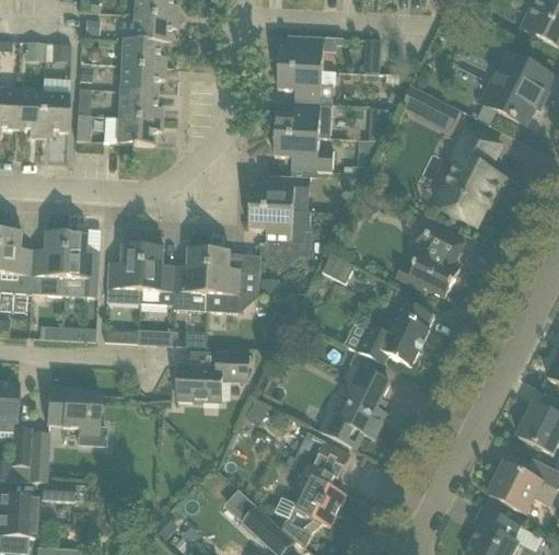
[(132,0),(132,14),(177,16),(177,4),(171,4),(171,0),(132,0)]
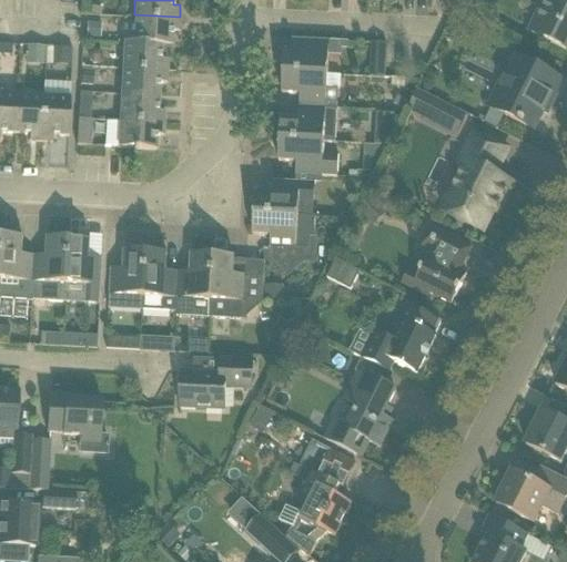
[(544,0),(529,30),(566,47),(566,0),(544,0)]
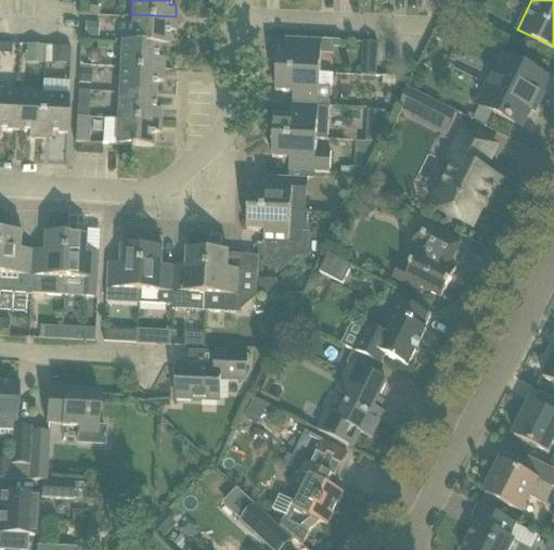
[(131,14),(129,38),(157,40),(167,41),(168,27),(175,28),(176,16),(131,14)]
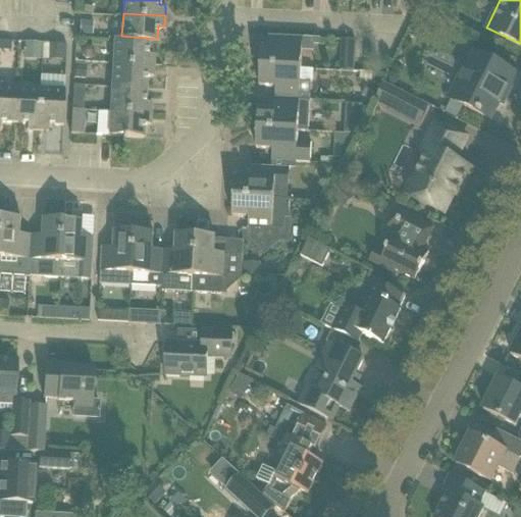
[(80,17),(79,31),(89,31),(90,17),(80,17)]
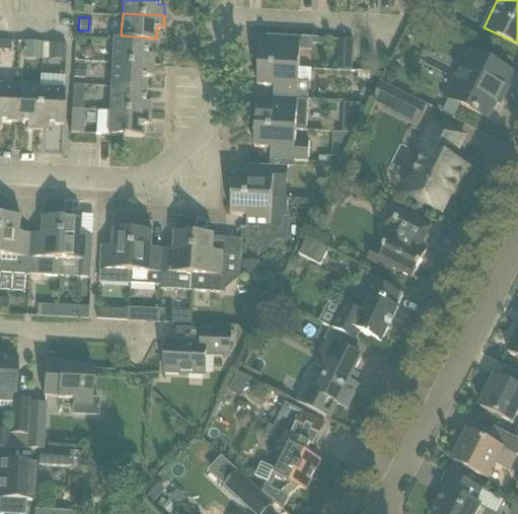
[(259,45),(257,64),(299,66),(301,34),(266,32),(266,45),(259,45)]
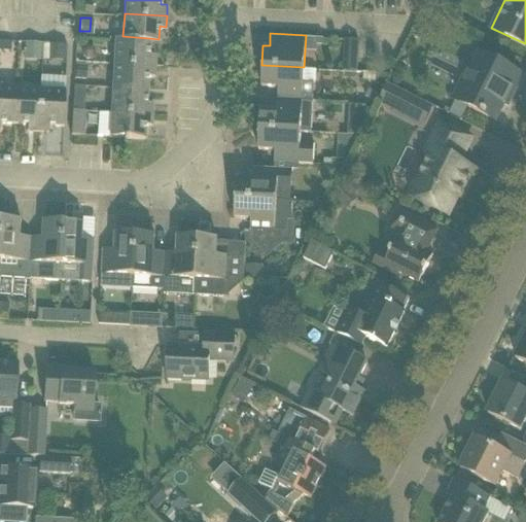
[(115,36),(113,61),(154,63),(155,51),(149,50),(149,38),(123,36),(115,36)]
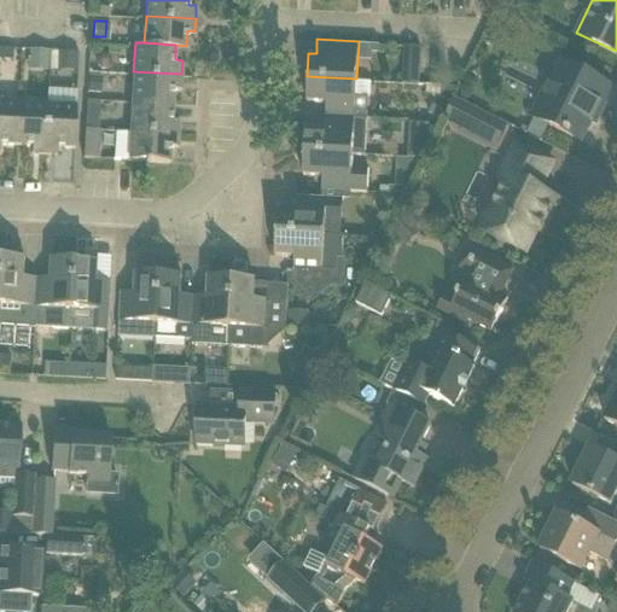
[(0,54),(11,56),(11,45),(0,44),(0,54)]
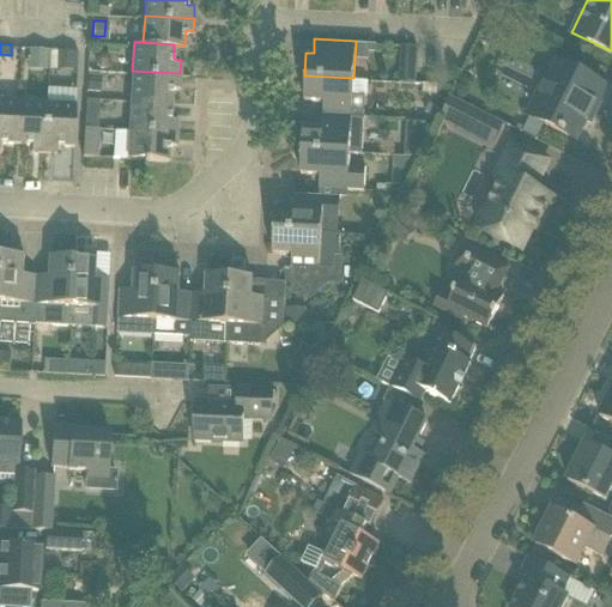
[(26,46),(25,66),(44,66),(46,47),(26,46)]
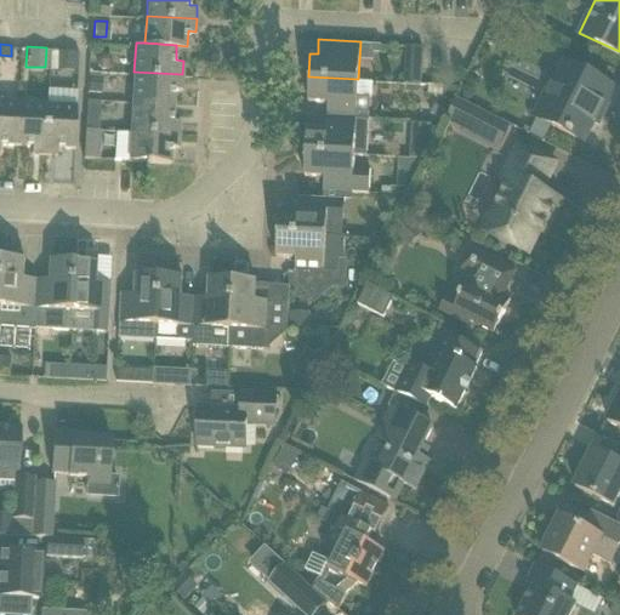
[(58,47),(57,66),(78,66),(79,51),(79,49),(74,49),(58,47)]
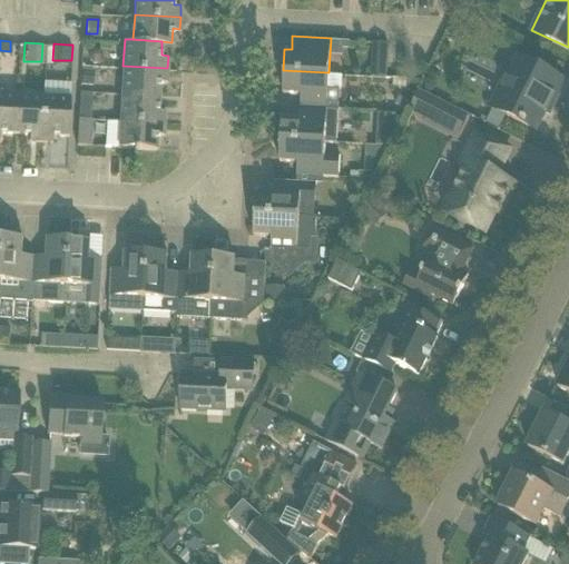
[(96,58),(100,55),(100,50),(97,47),(92,47),(89,50),(89,55),(91,58),(96,58)]
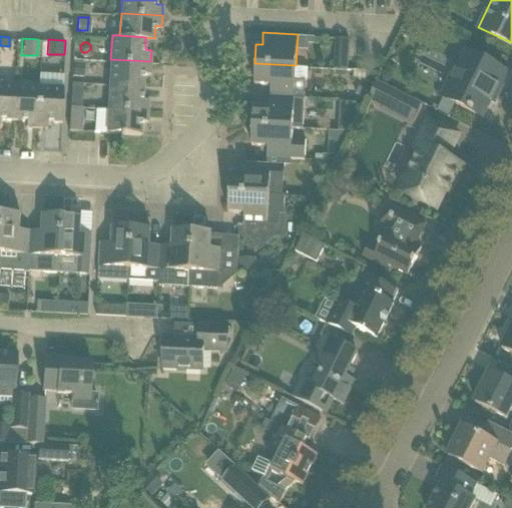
[(507,70),(490,61),(466,49),(443,94),(482,114),(498,82),(501,83),(507,70)]
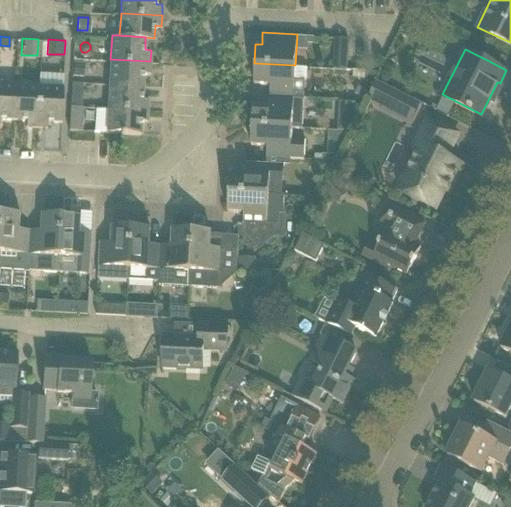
[(334,53),(333,66),(346,66),(347,53),(334,53)]
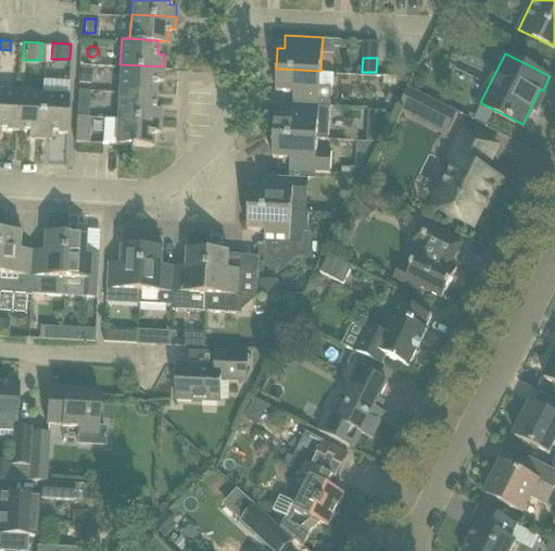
[(163,66),(120,64),(118,90),(154,92),(155,76),(163,77),(163,66)]
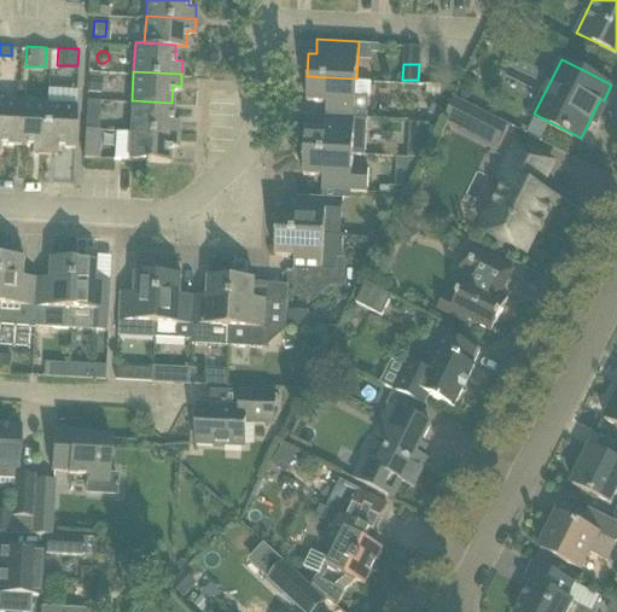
[(88,73),(87,88),(98,88),(99,74),(88,73)]
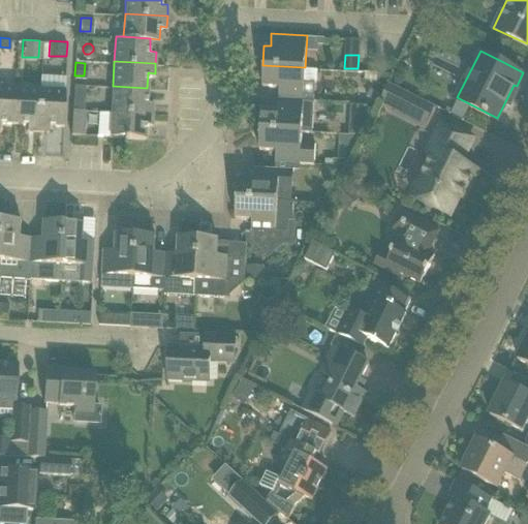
[(314,79),(304,79),(305,67),(262,65),(261,85),(278,86),(277,97),(303,98),(312,98),(313,98),(314,79)]
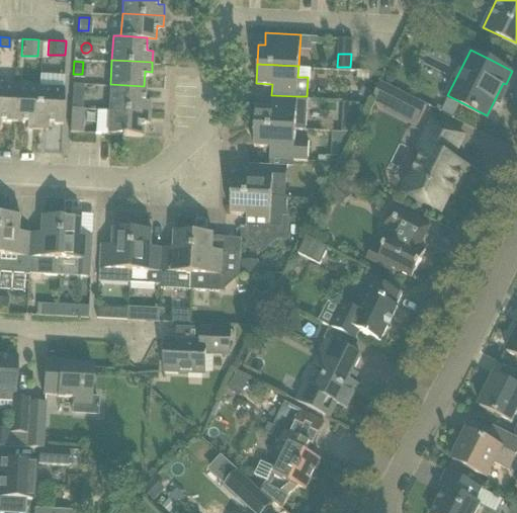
[(429,102),(377,77),(371,88),(368,96),(420,122),(429,102)]
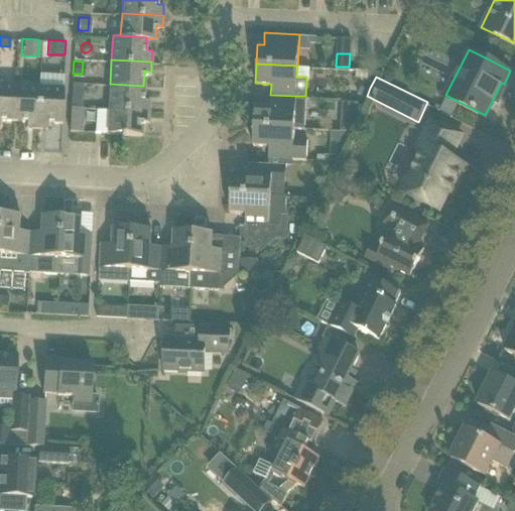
[(357,91),(367,96),(370,88),(361,83),(357,91)]
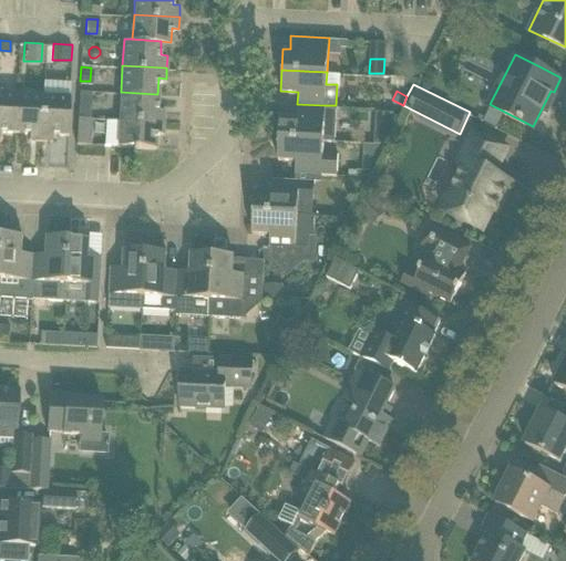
[(0,130),(14,131),(17,93),(0,92),(0,130)]
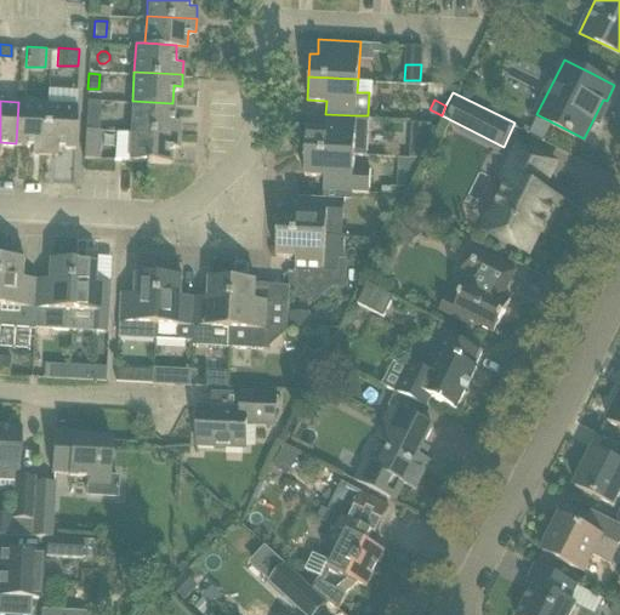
[(131,129),(178,131),(180,118),(172,118),(172,103),(132,101),(131,129)]
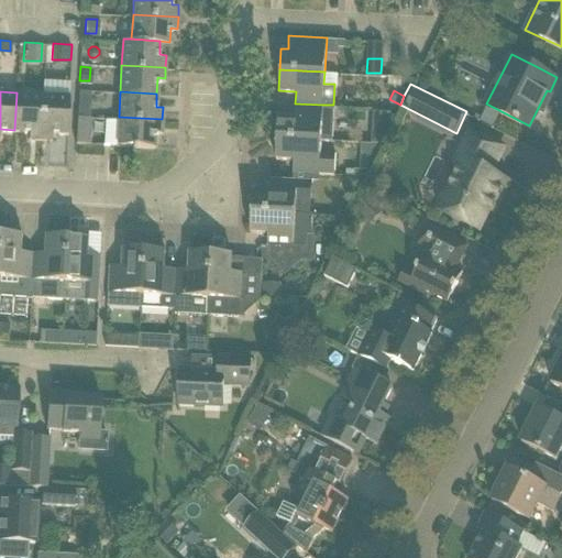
[(28,137),(40,138),(42,95),(17,93),(14,130),(28,130),(28,137)]
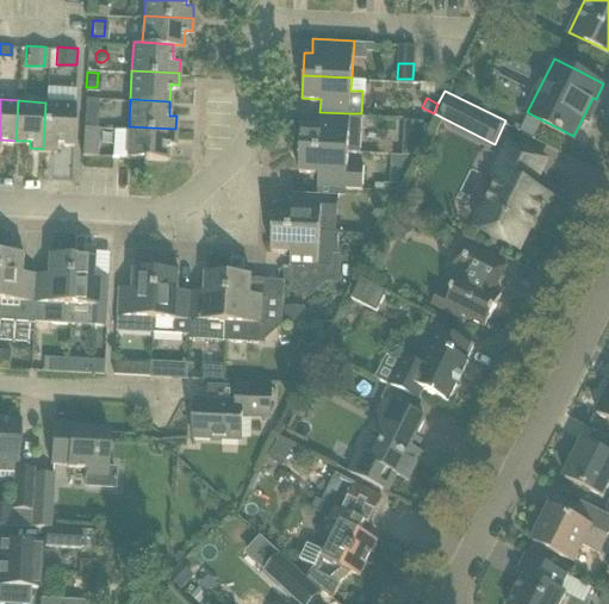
[(45,103),(43,149),(55,149),(56,142),(73,143),(75,104),(45,103)]
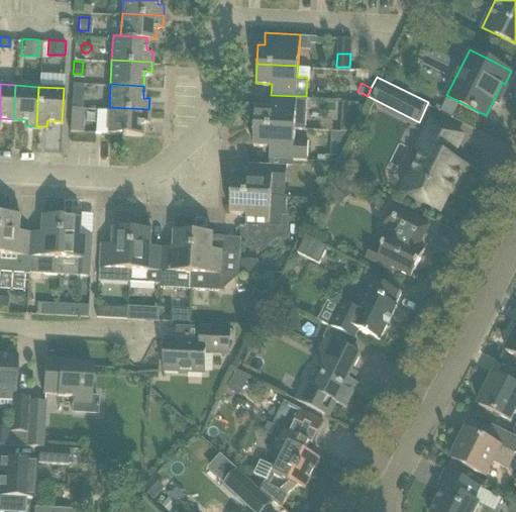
[(303,127),(305,96),(296,96),(271,95),(271,107),(254,106),(253,124),(295,126),(303,127)]
